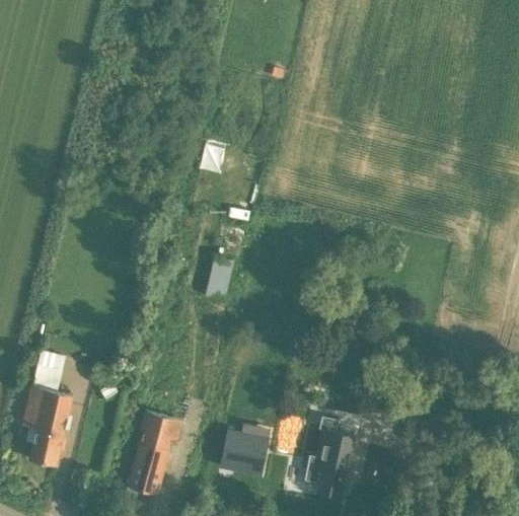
[(228,300),(235,259),(216,255),(208,296),(228,300)]
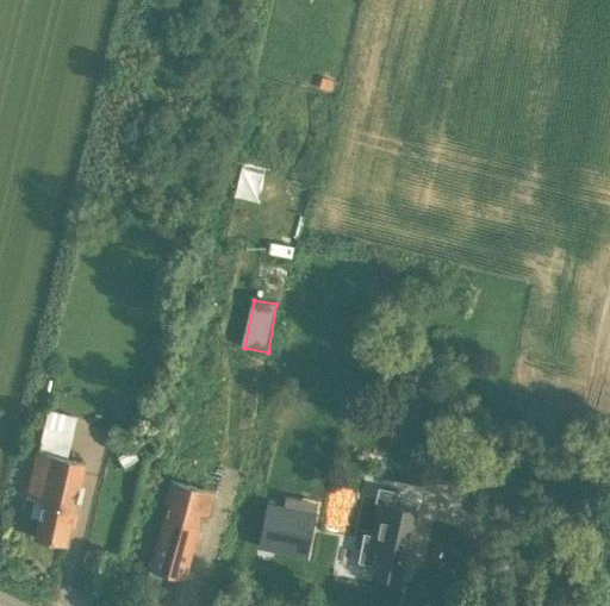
[(138,462),(131,450),(130,451),(118,458),(124,470),(138,462)]
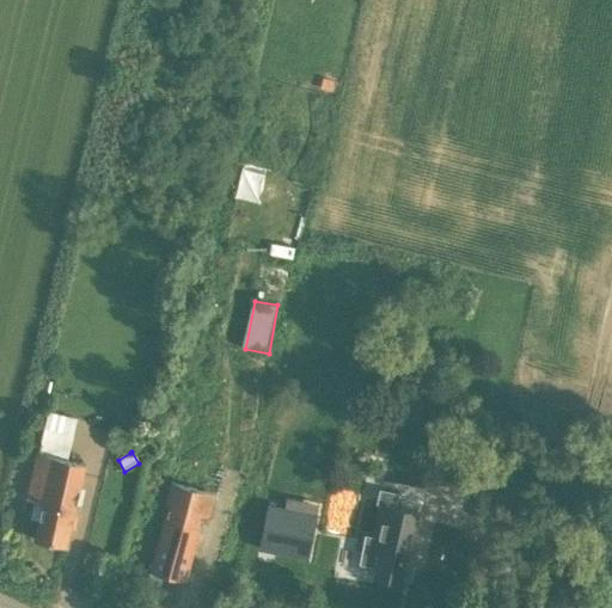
[(85,467),(68,464),(37,456),(26,502),(42,505),(34,542),(66,550),(85,467)]
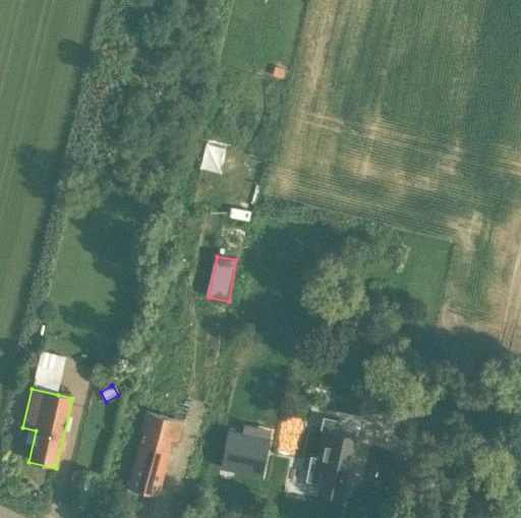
[(139,433),(141,434),(127,487),(155,495),(170,440),(177,442),(182,423),(145,413),(139,433)]
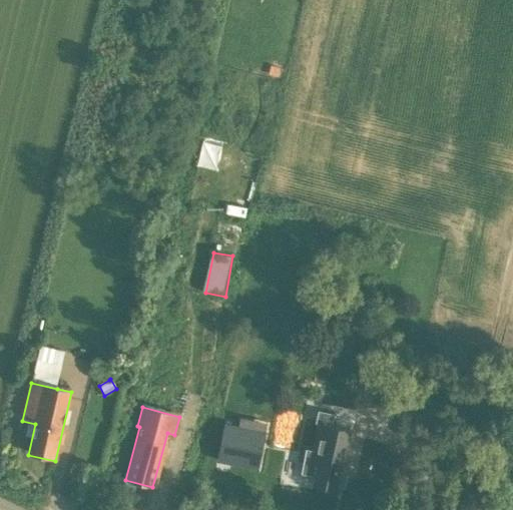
[(307,450),(301,475),(316,478),(314,486),(336,491),(349,432),(332,428),(335,417),(323,415),(321,426),(315,452),(307,450)]
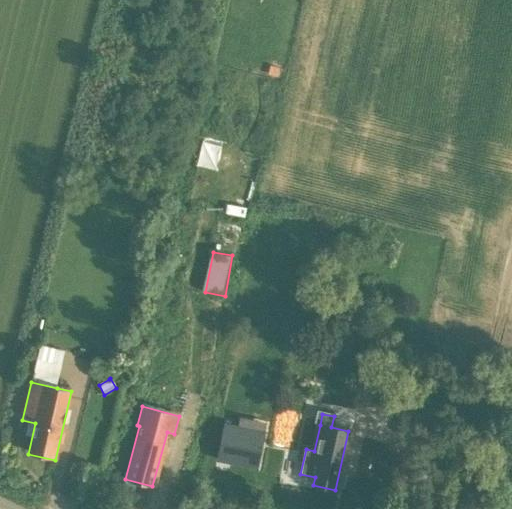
[(264,434),(237,428),(224,426),(217,461),(256,469),(264,434)]
